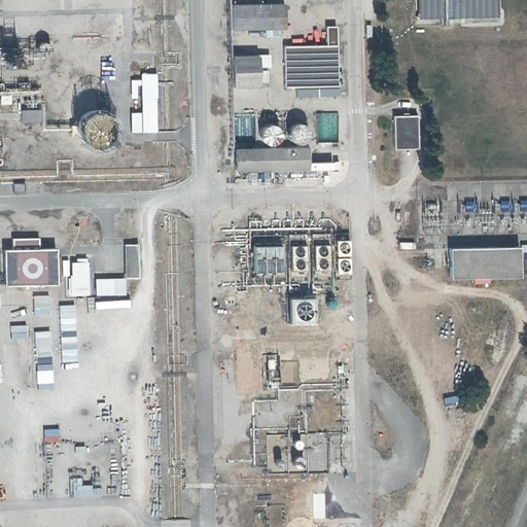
[(413,0),(414,20),(491,19),(491,0),(413,0)]
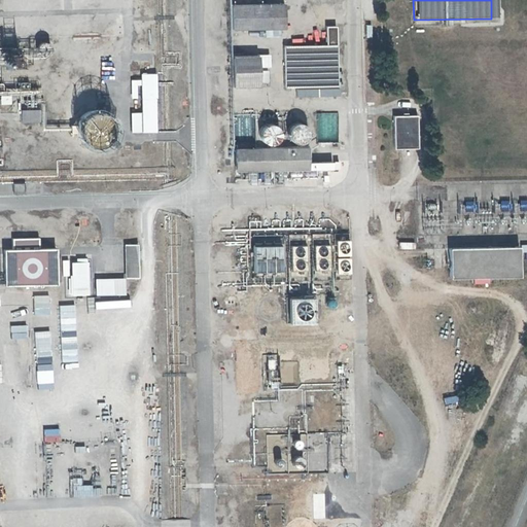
[(229,30),(282,28),(281,4),(229,5),(229,30)]
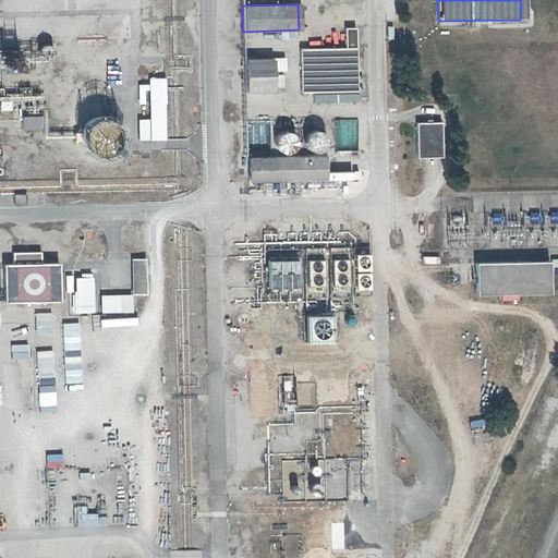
[(353,31),(342,31),(343,50),(298,50),(298,94),(332,94),(354,94),(353,31)]
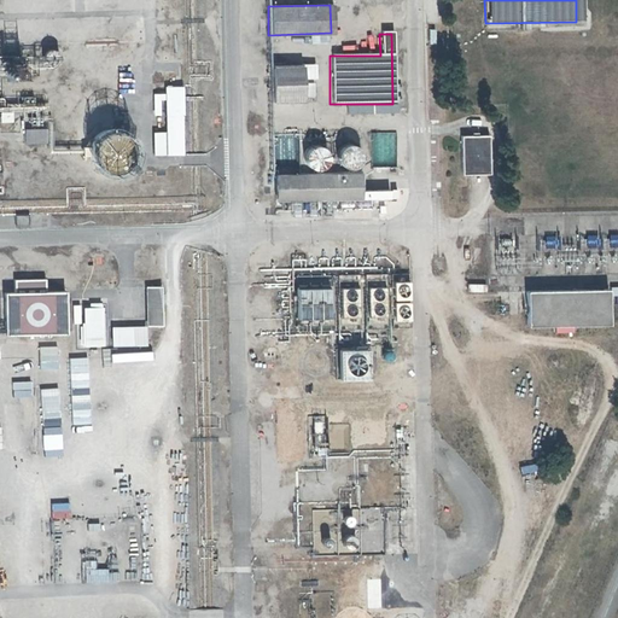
[(48,60),(45,64),(45,69),(48,74),(53,75),(57,74),(60,71),(62,66),(60,63),(57,59),(53,58),(48,60)]
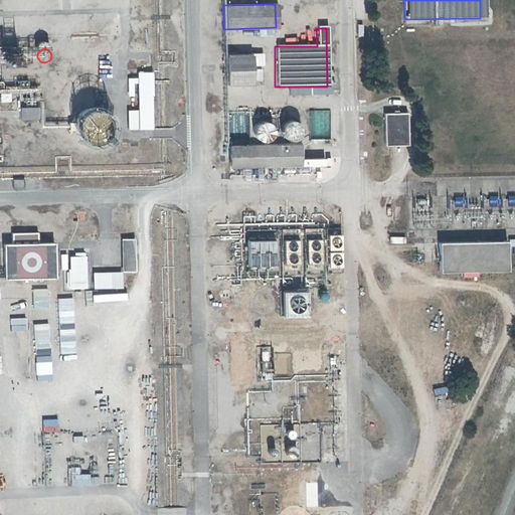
[(249,55),(224,55),(224,86),(249,86),(249,80),(249,61),(249,55)]
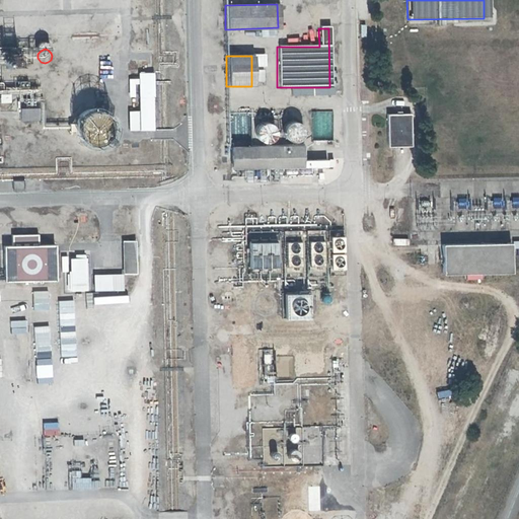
[(254,68),(254,82),(263,82),(263,68),(254,68)]
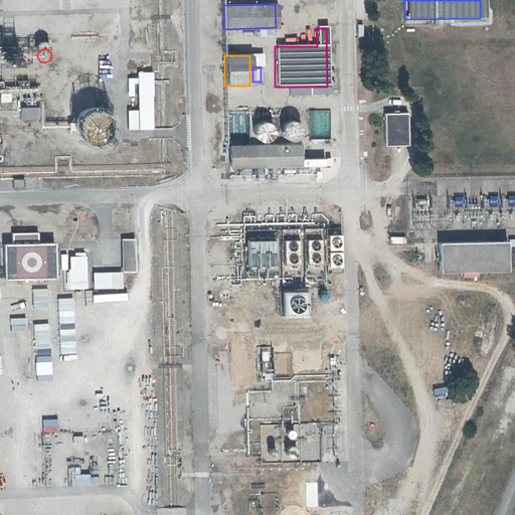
[(113,88),(112,73),(97,74),(98,89),(113,88)]
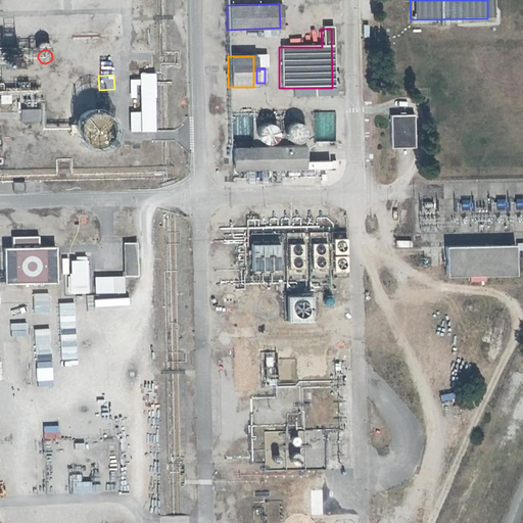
[(144,114),(144,135),(156,134),(155,77),(144,77),(144,114)]
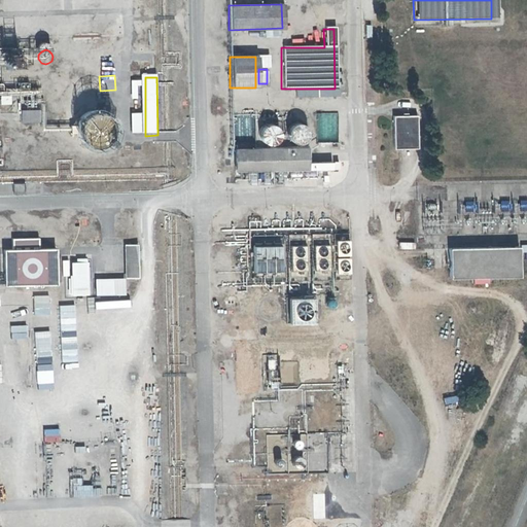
[(38,109),(19,110),(20,124),(39,123),(38,109)]
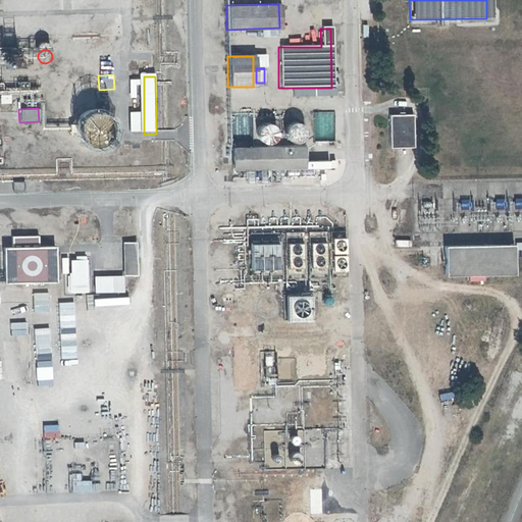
[(314,112),(314,140),(333,140),(333,112),(314,112)]
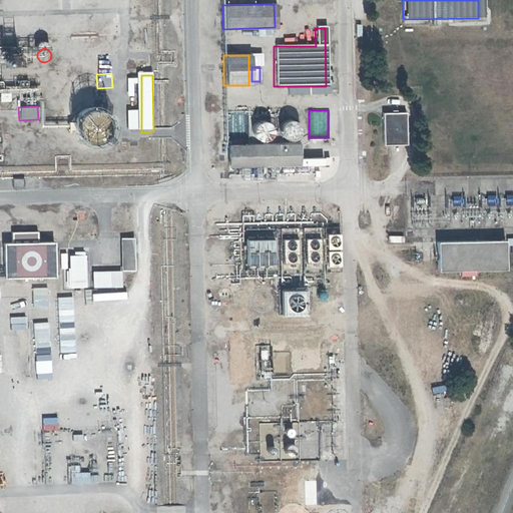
[(384,144),(408,143),(407,110),(384,110),(384,144)]
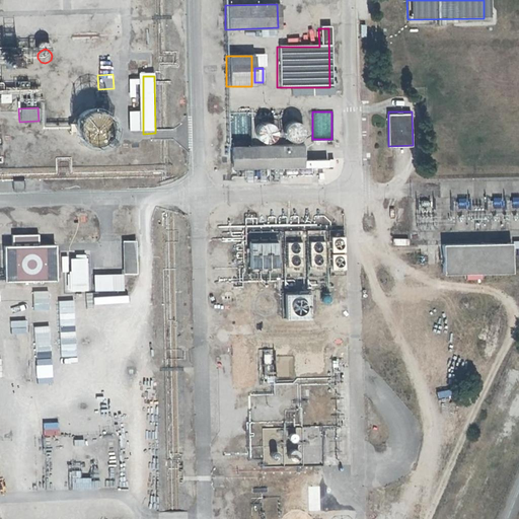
[(84,116),(82,118),(81,119),(79,122),(77,126),(77,128),(77,132),(78,135),(79,139),(83,143),(88,146),(92,147),(95,147),(99,146),(102,145),(105,143),(108,140),(110,137),(112,134),(112,128),(112,125),(110,122),(106,118),(105,116),(104,115),(99,113),(96,113),(92,113),(87,114),(84,116)]
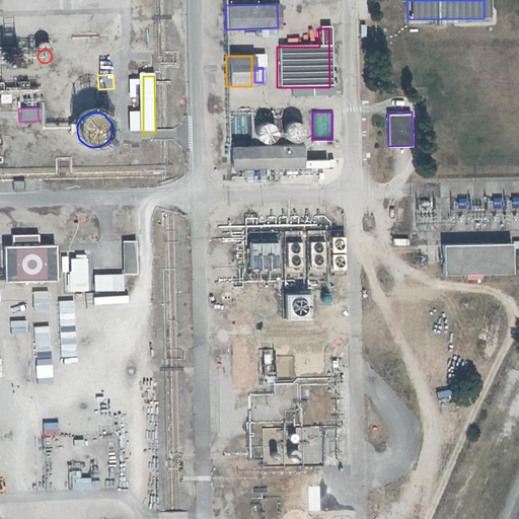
[(143,134),(143,114),(131,115),(131,134),(143,134)]
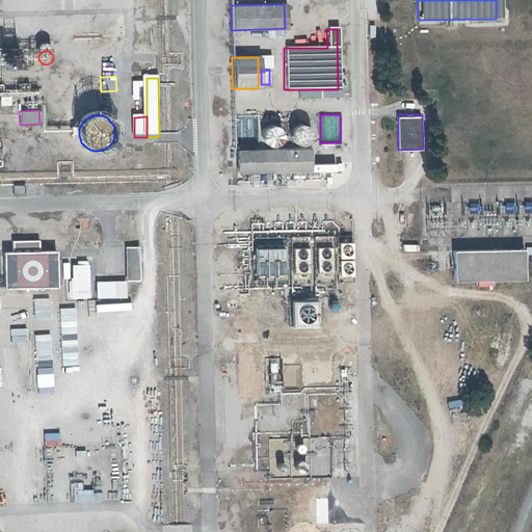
[(271,147),(275,145),(277,145),(278,144),(281,143),(283,141),(285,136),(285,132),(283,129),(282,127),(277,124),(273,123),(269,124),(266,126),(263,129),(262,132),(262,137),(264,141),(266,143),(271,147)]
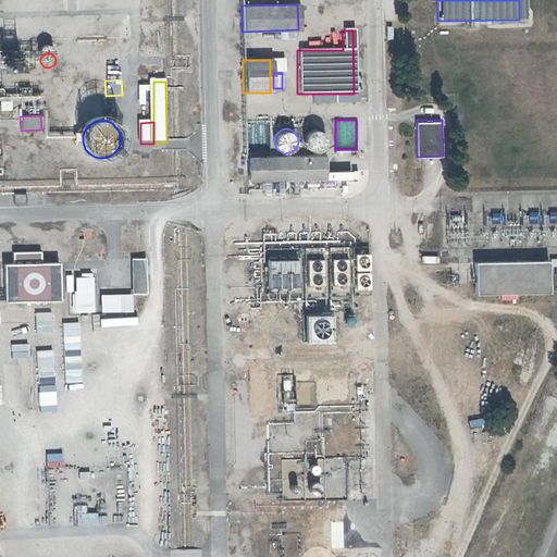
[(304,138),(304,143),(304,144),(307,148),(308,149),(311,151),(314,151),(317,151),(321,149),(322,149),(323,147),(325,144),(325,139),(325,138),(324,134),(321,132),(320,131),(317,130),(312,130),(309,131),(307,133),(304,137),(304,138)]
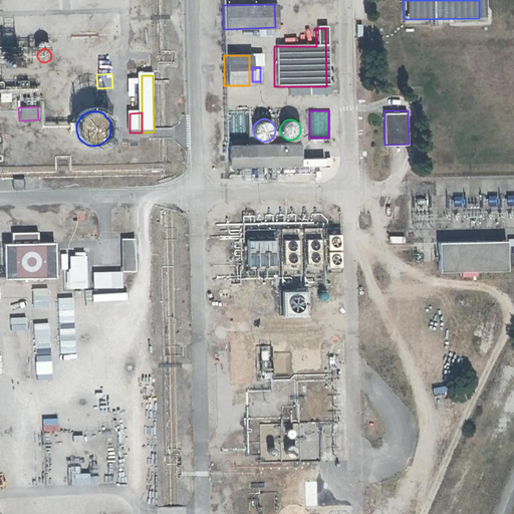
[(236,167),(301,165),(323,165),(323,157),(299,158),(298,144),(290,144),(264,145),(226,146),(227,167),(236,167)]
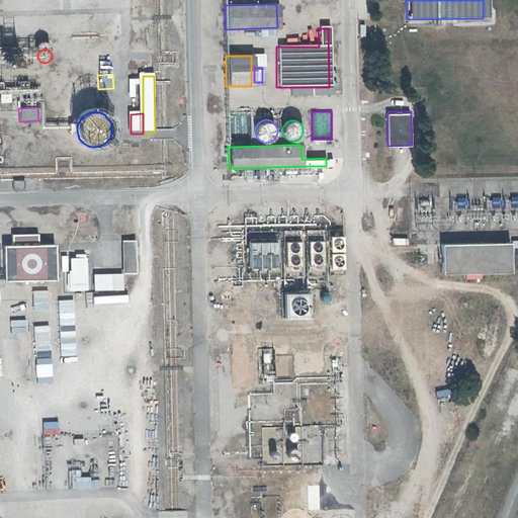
[(286,273),(303,273),(303,226),(286,227),(286,273)]
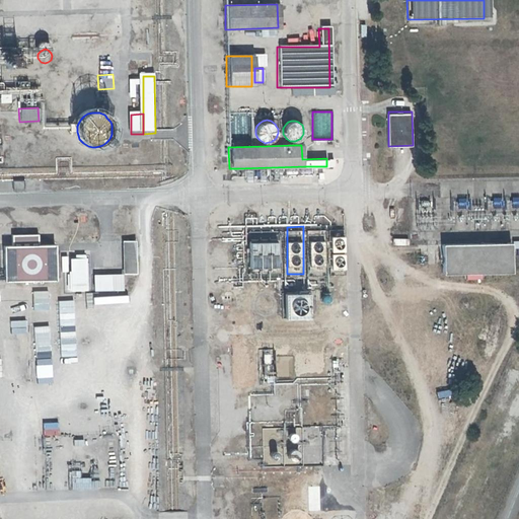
[(17,238),(44,239),(44,227),(17,228),(17,238)]
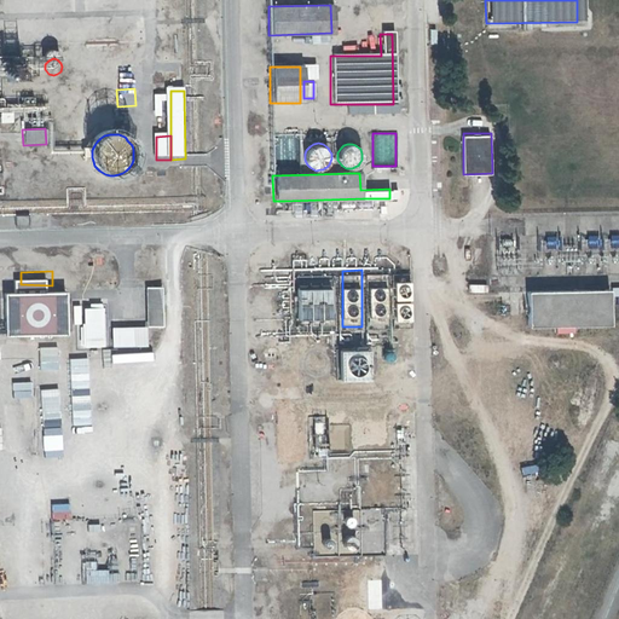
[(298,333),(334,333),(333,276),(296,277),(298,333)]
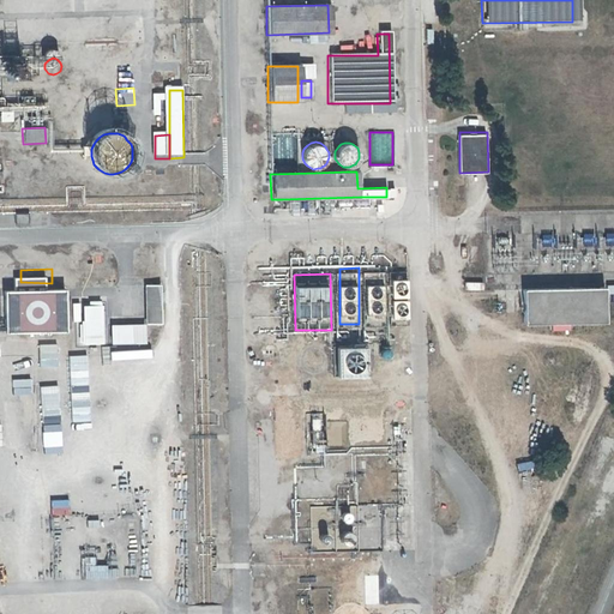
[(52,283),(20,282),(10,283),(11,326),(16,326),(72,325),(71,282),(52,283)]
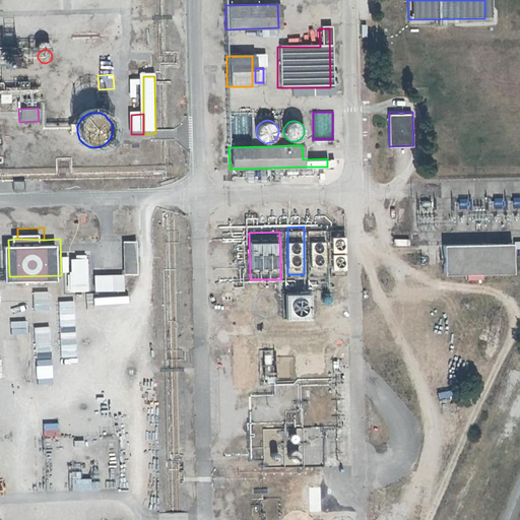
[(448,275),(516,273),(516,256),(516,245),(447,245),(448,275)]
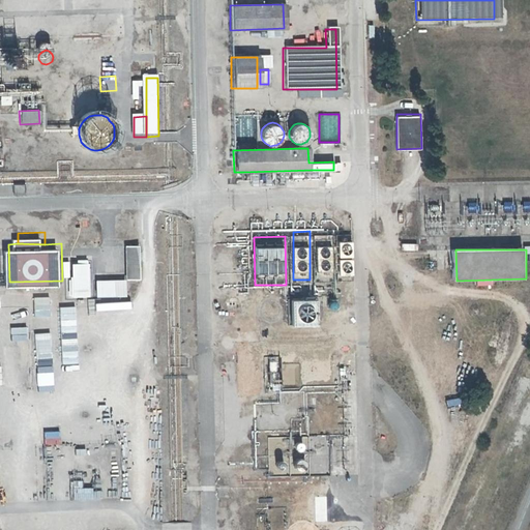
[(127,252),(128,283),(141,283),(140,252),(127,252)]
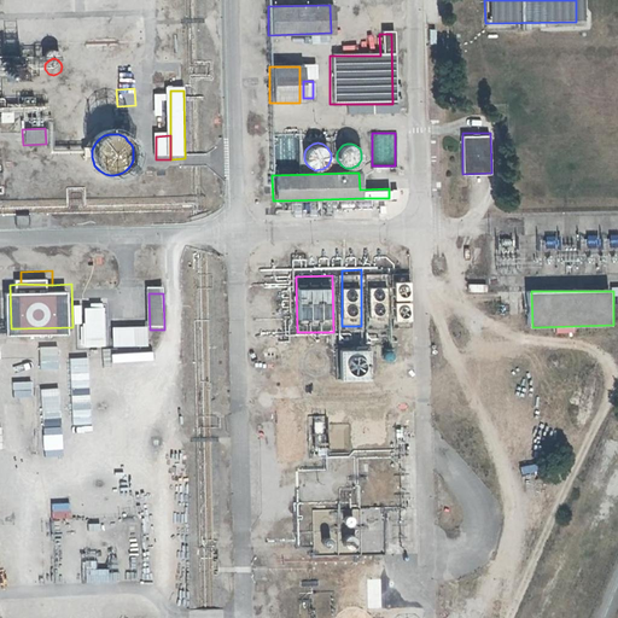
[(77,347),(103,347),(101,303),(77,304),(77,347)]
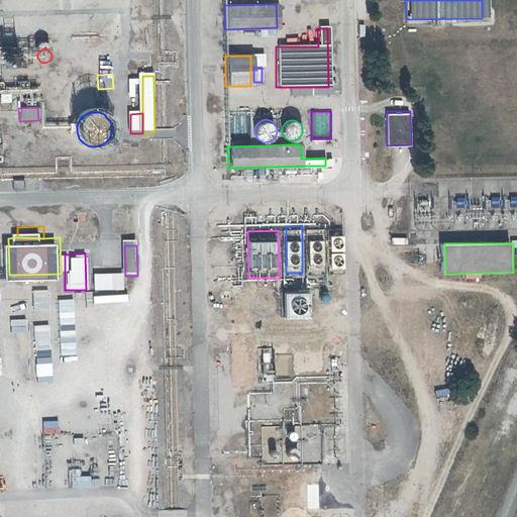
[(125,292),(125,276),(96,277),(97,293),(125,292)]
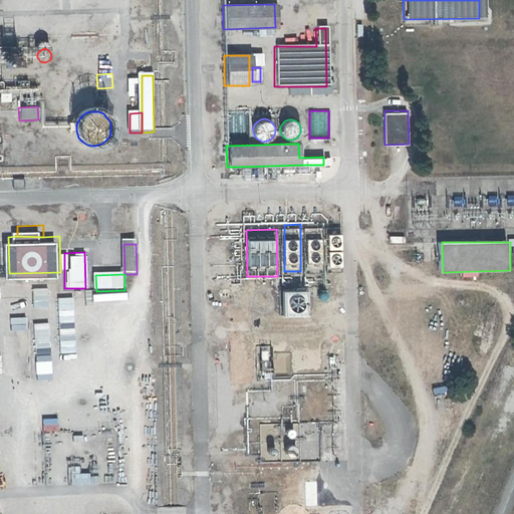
[(282,313),(307,313),(307,288),(281,288),(282,313)]
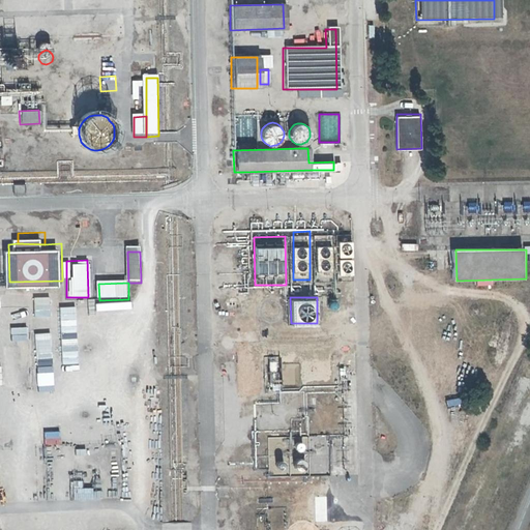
[(262,398),(273,398),(271,363),(260,363),(262,398)]
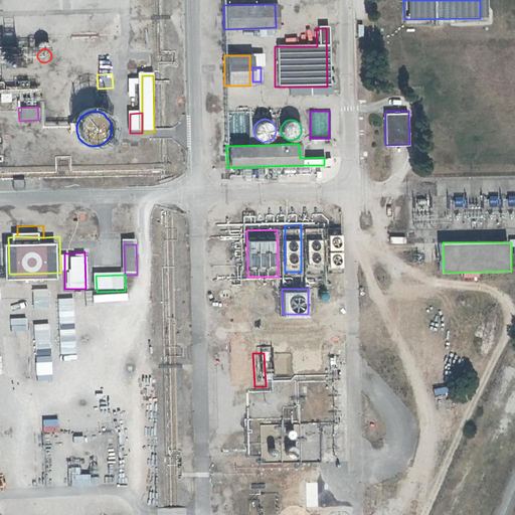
[(292,413),(278,412),(279,431),(258,431),(259,468),(315,467),(314,431),(294,431),(292,413)]
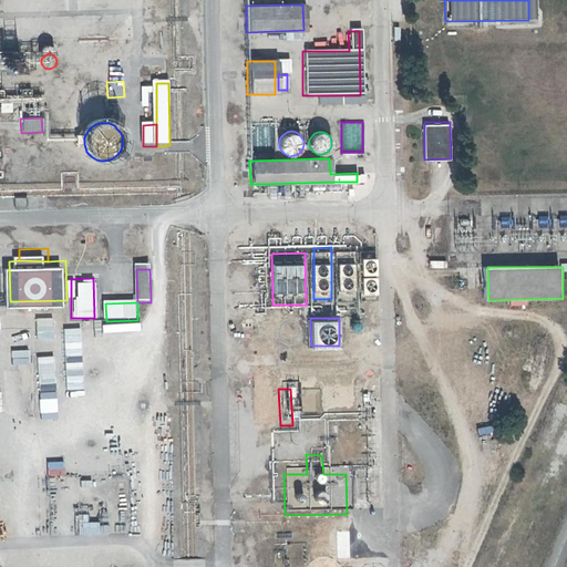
[(305,566),(341,566),(338,559),(331,555),(323,554),(316,555),(309,559),(306,566),(305,566)]
